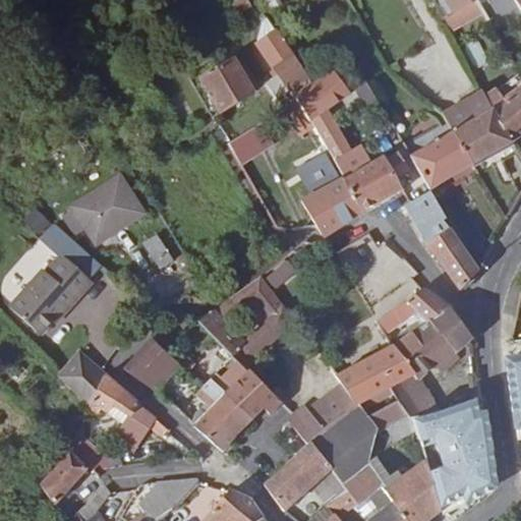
[(252,7),(247,0),(228,0),(237,15),(252,7)]
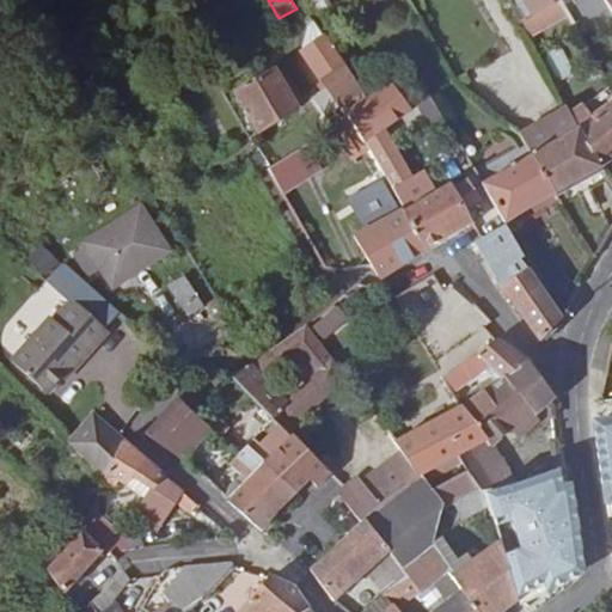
[(331,8),(326,0),(308,0),(318,16),(331,8)]
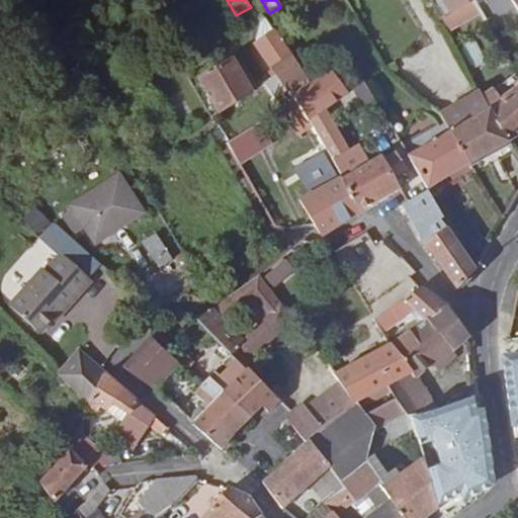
[(443,0),(451,13),(472,2),(476,0),(443,0)]
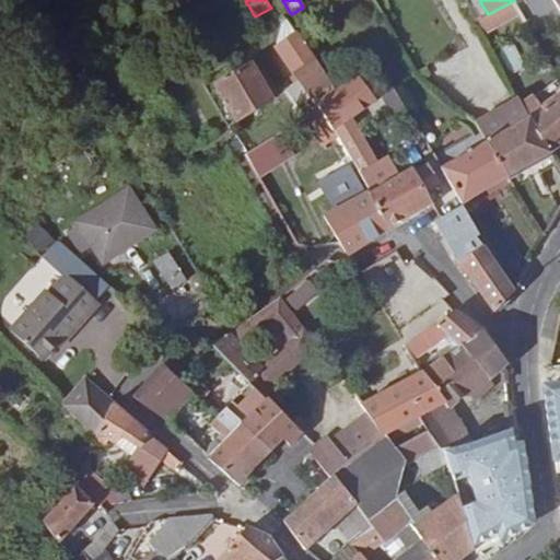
[(559,20),(559,13),(551,0),(514,0),(511,2),(532,36),(559,20)]
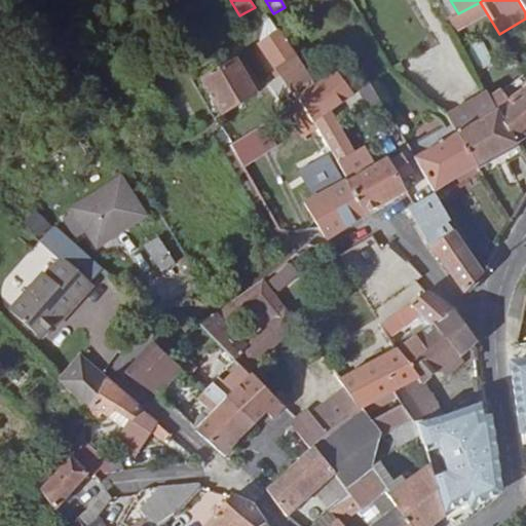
[(278,31),(269,19),(263,22),(260,43),(278,31)]
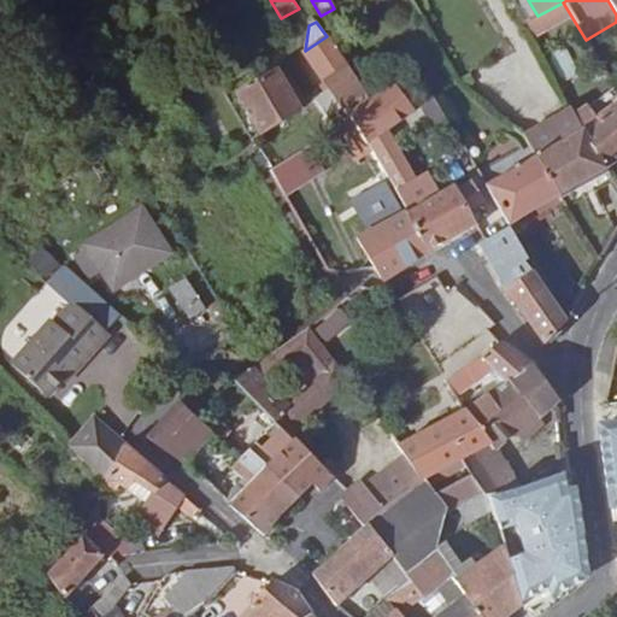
[(364,93),(327,36),(305,51),(304,53),(328,89),(315,99),(327,118),(341,109),(364,93)]
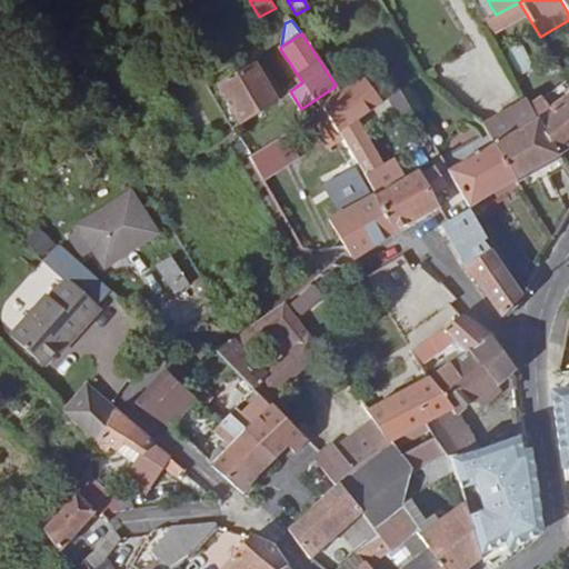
[(519,42),(506,50),(518,73),(532,67),(519,42)]
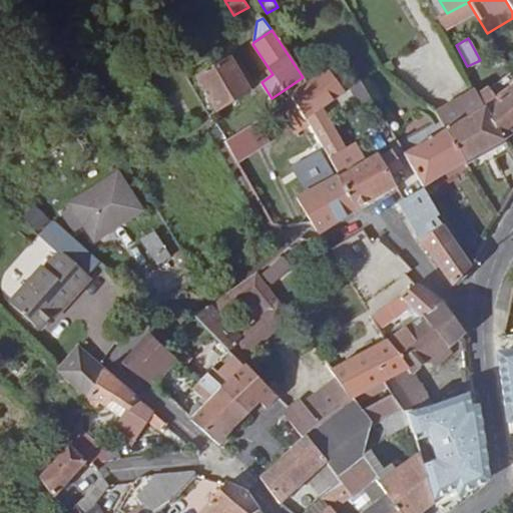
[(254,89),(241,68),(236,71),(229,59),(196,79),(215,111),(254,89)]
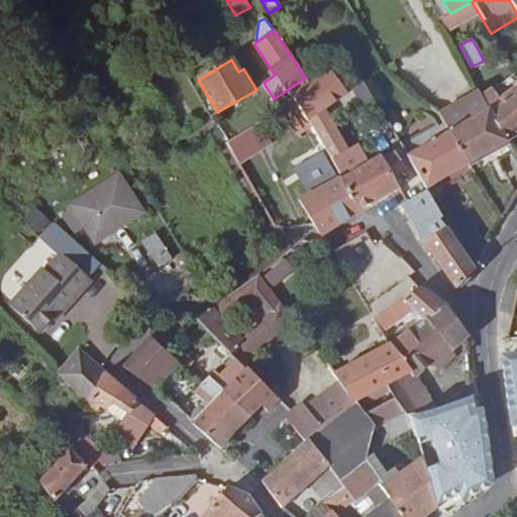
[(320,113),(347,95),(330,72),(311,85),(295,96),(313,127),(326,149),(339,143),(320,113)]
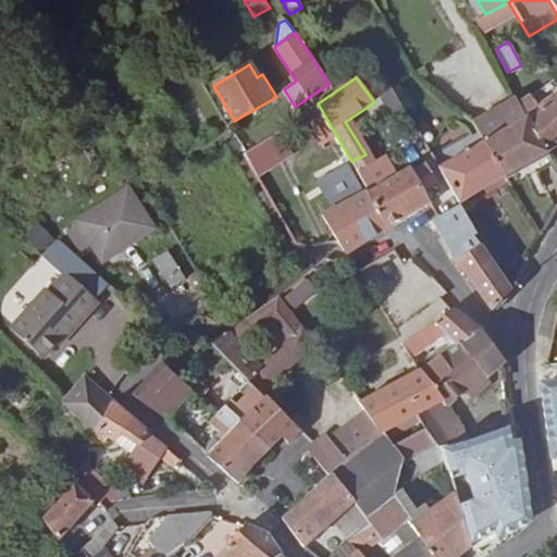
[(556,145),(556,84),(555,81),(519,103),(527,118),(546,152),(556,145)]
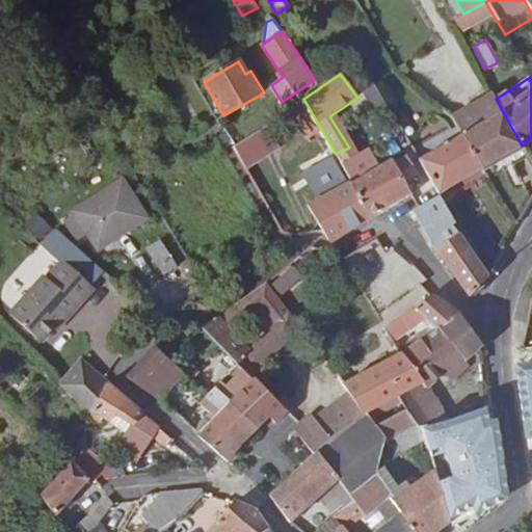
[(303,99),(320,87),(314,80),(294,94),(299,102),(303,99)]
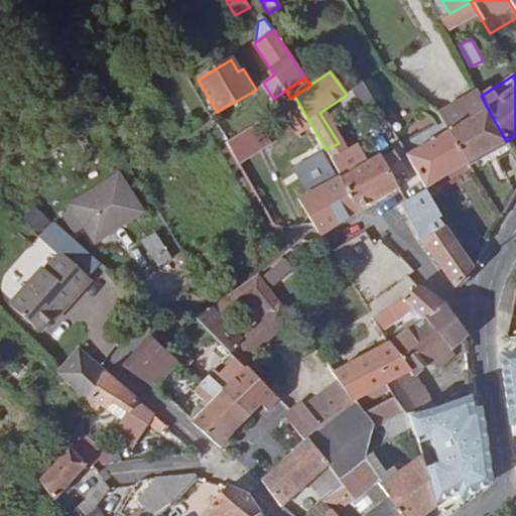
[(372,99),(362,81),(351,88),(361,106),(372,99)]
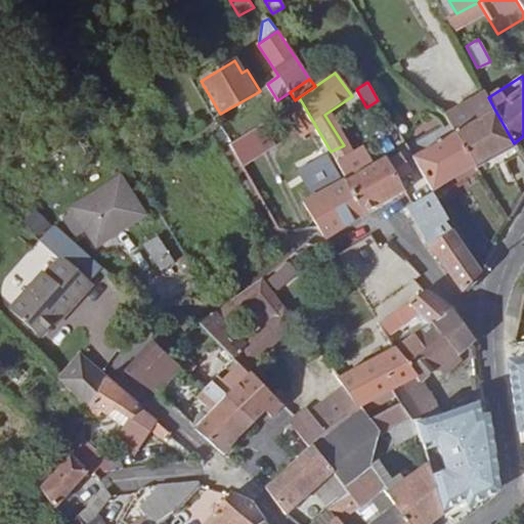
[(432,192),(514,143),(495,111),(488,97),(485,92),(444,116),(448,122),(455,134),(411,159),(432,192)]
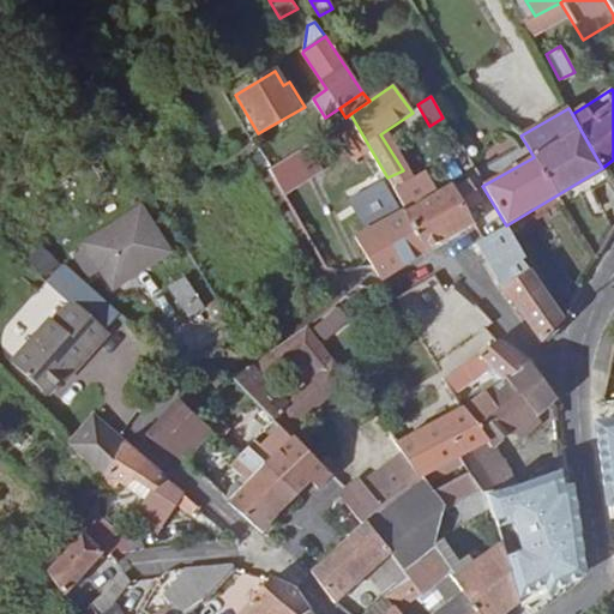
[(372,151),(350,114),(345,118),(330,128),(351,163),(372,151)]
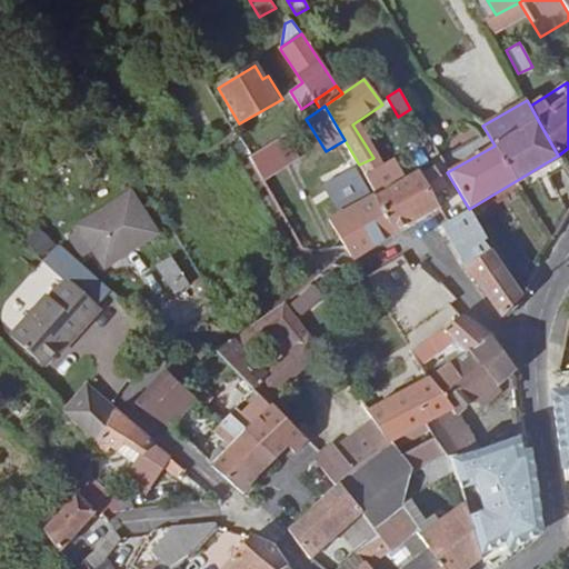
[(447,172),(495,146),(487,132),(439,159),(447,172)]
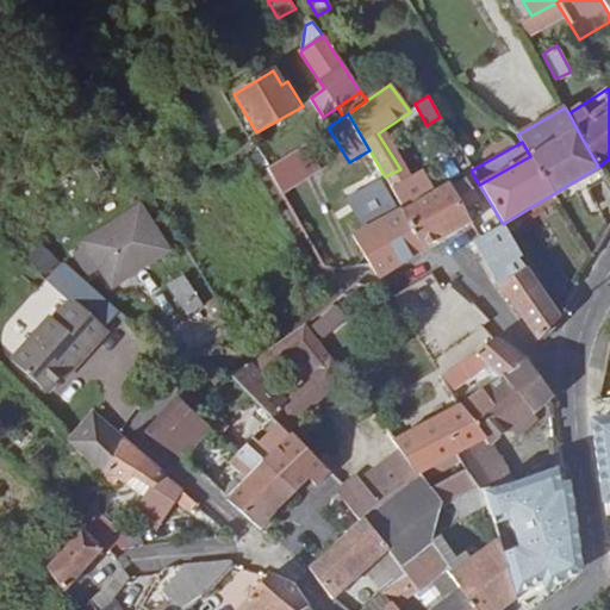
[(319,169),(304,143),(263,169),(279,195),(319,169)]
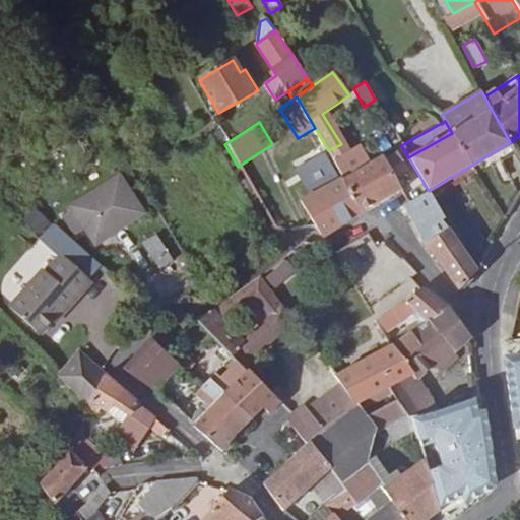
[(347,158),(341,148),(332,153),(329,154),(343,179),(354,173),(347,158)]
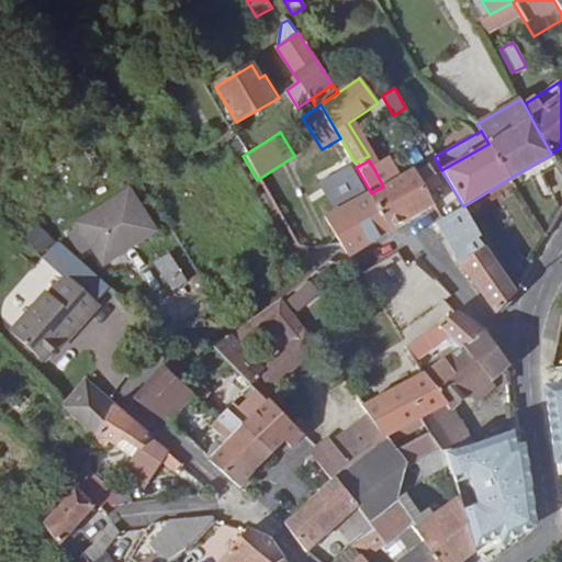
[(400,177),(391,163),(375,171),(383,187),(400,177)]
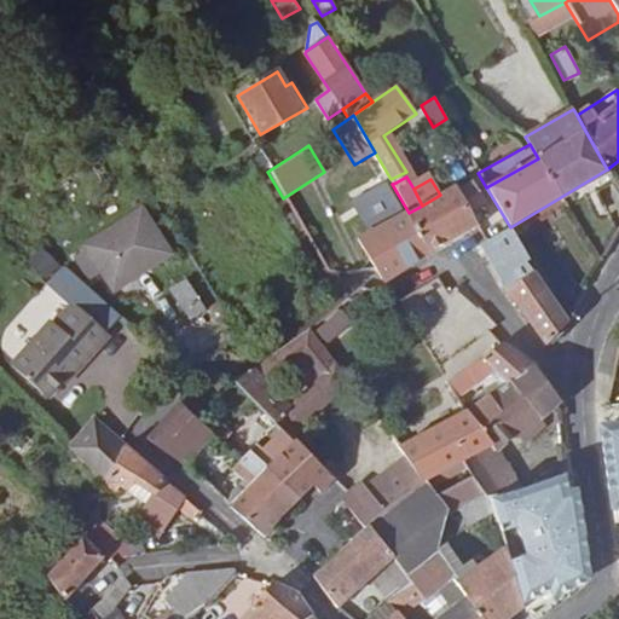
[(429,255),(408,214),(404,217),(385,184),(352,201),(371,233),(357,241),(376,272),(381,278),(387,282),(429,255)]
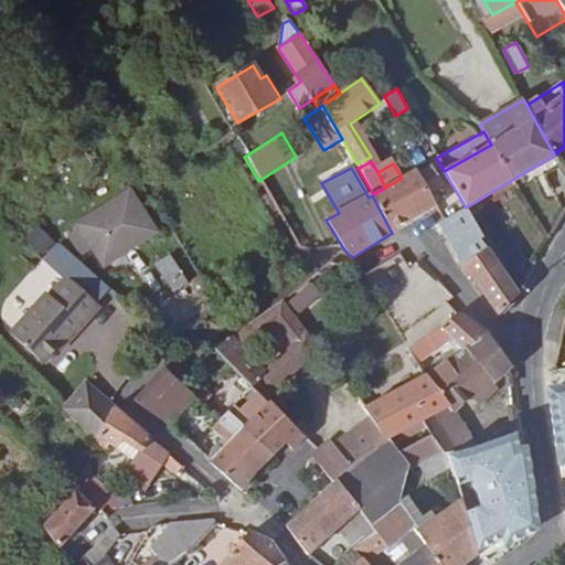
[(428,193),(440,187),(430,169),(418,176),(415,170),(402,178),(373,194),(372,195),(392,233),(437,206),(428,193)]
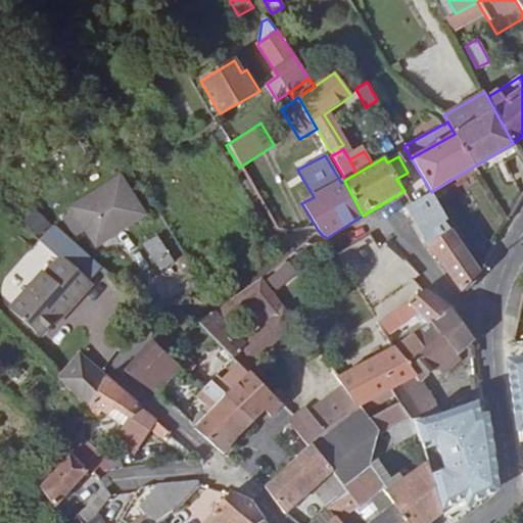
[(96,246),(144,216),(121,177),(72,208),(96,246)]
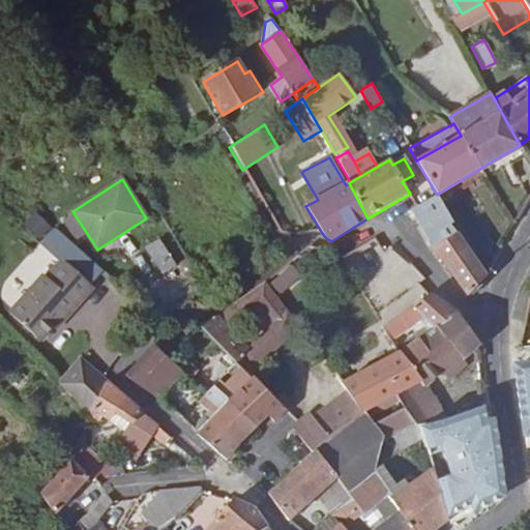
[(486,275),(450,224),(452,223),(436,195),(411,209),(434,251),(466,295),(486,275)]
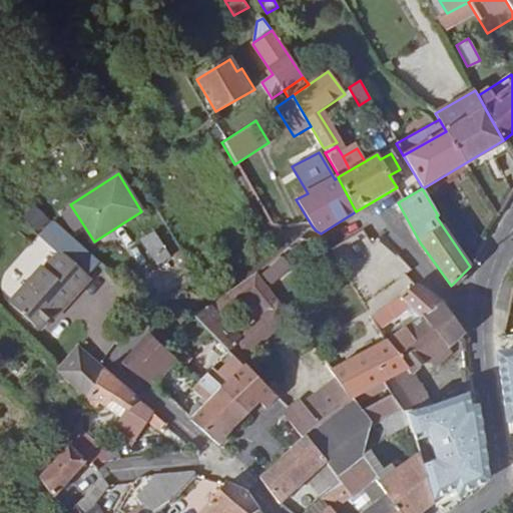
[(23,214),(32,228),(47,219),(39,205),(23,214)]
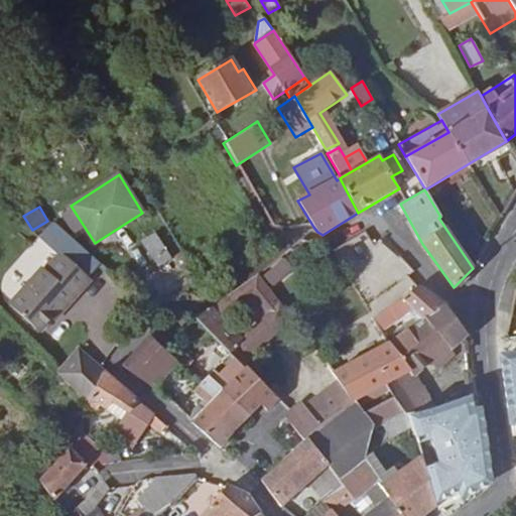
[(171,258),(155,233),(142,241),(159,267),(171,258)]
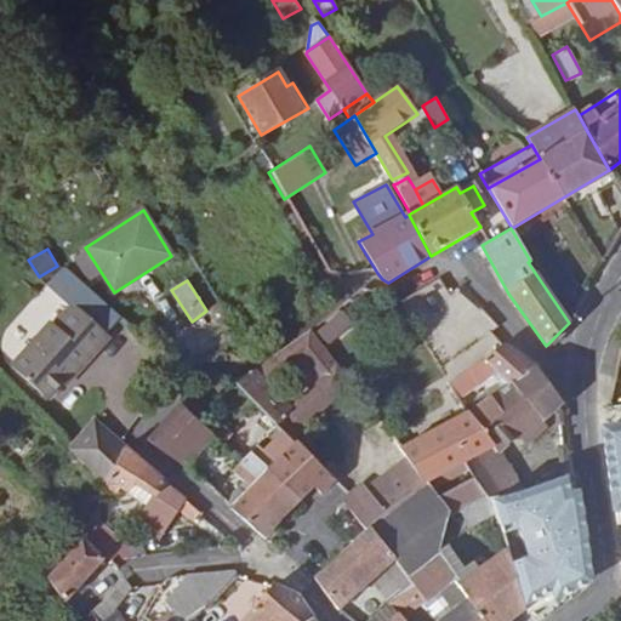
[(66,387),(110,337),(73,305),(55,325),(51,322),(10,368),(47,400),(62,385),(66,387)]
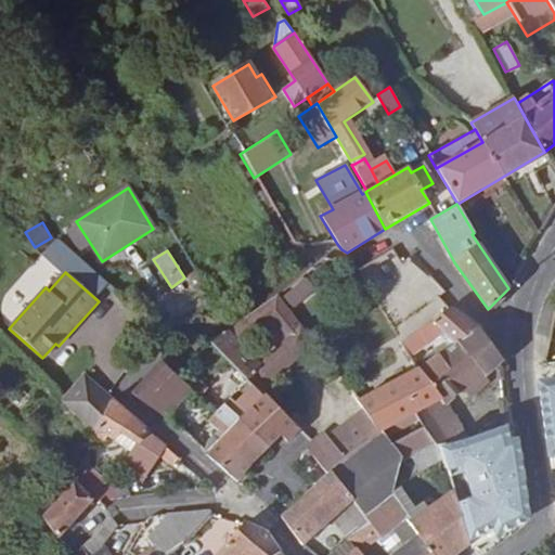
[(282,294),(293,309),(318,292),(307,276),(282,294)]
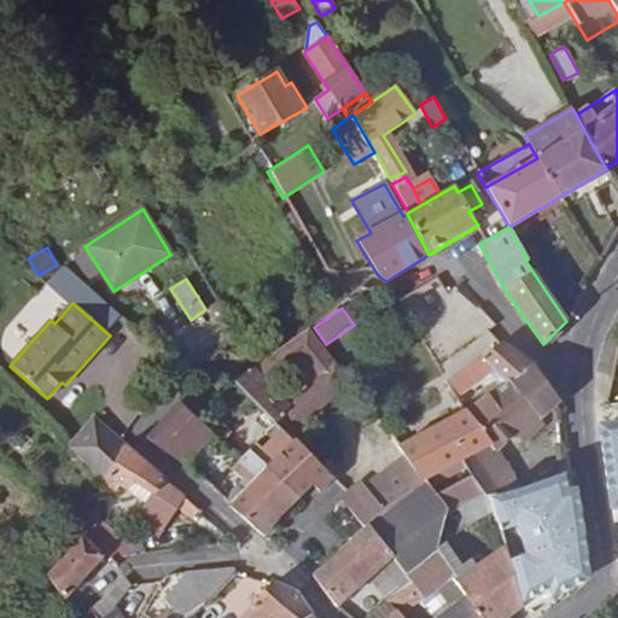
[(350,383),(309,328),(254,368),(234,384),(274,425),(281,432),(290,439),(303,425),(350,383)]
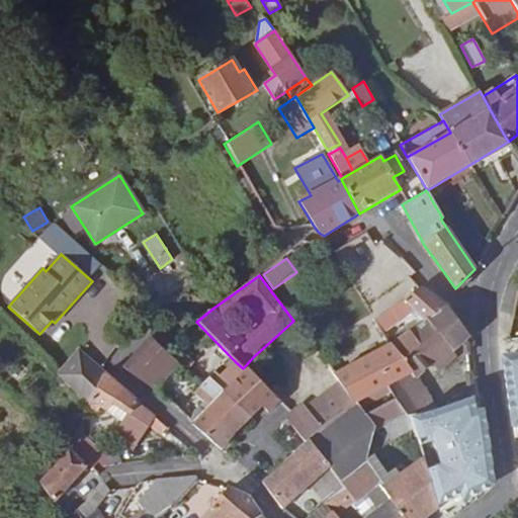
[(447,308),(421,288),(374,320),(382,334),(411,313),(414,310),(424,321),(426,320),(447,308)]
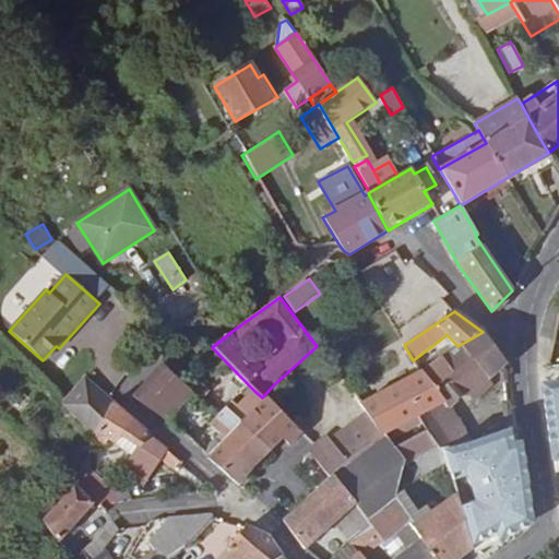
[(503,364),(504,361),(483,332),(460,345),(458,346),(432,364),(421,372),(443,402),(447,406),(449,404),(485,377),(488,380),(504,366),(503,364)]
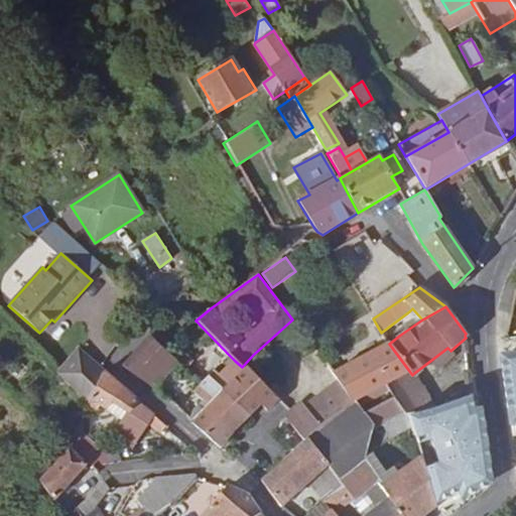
[(399,336),(422,319),(412,308),(409,311),(413,318),(395,331),(399,336)]
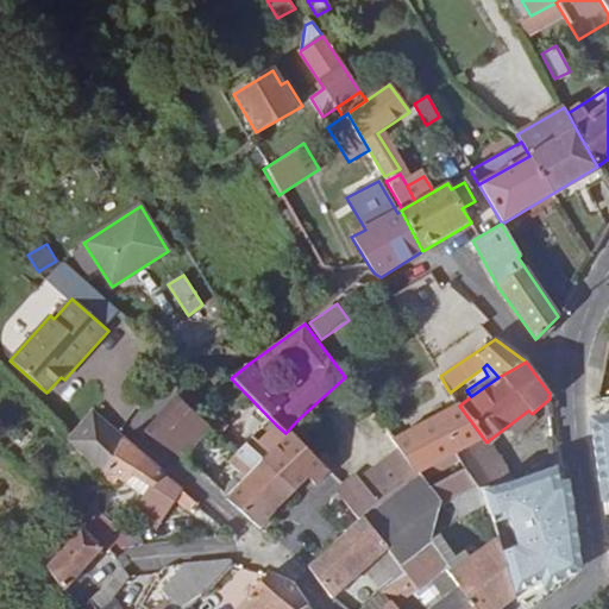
[(209,426),(176,396),(154,422),(155,438),(182,458),(190,447),(209,426)]
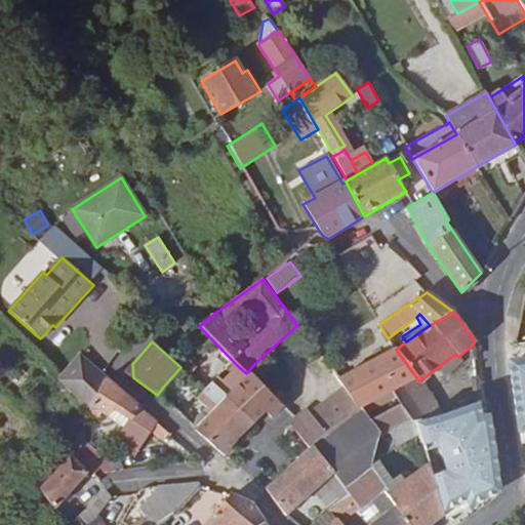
[(411,380),(416,377),(396,350),(338,380),(344,387),(360,408),(392,391),(411,380)]
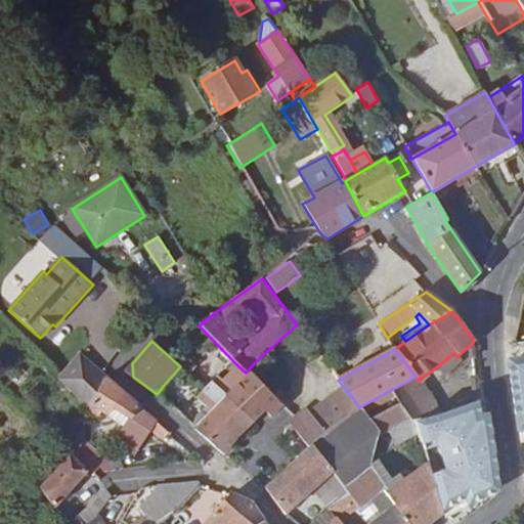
[(314,356),(310,350),(304,353),(308,360),(314,356)]
